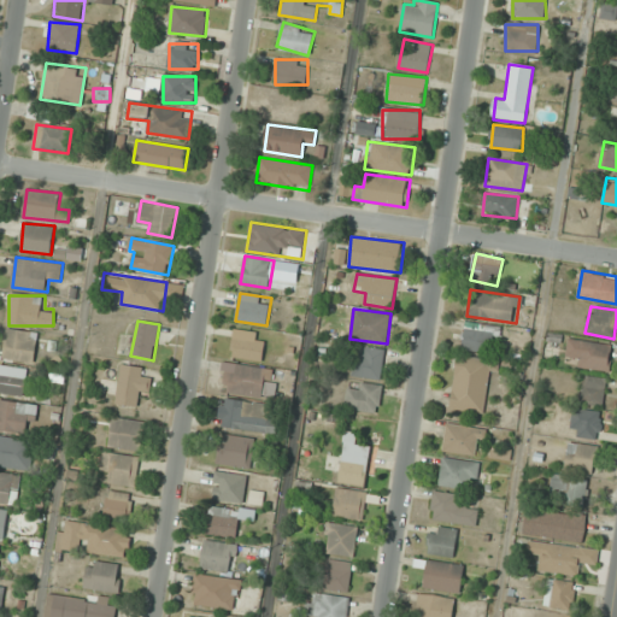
[(494,354),(500,328),(466,321),(460,347),(494,354)]
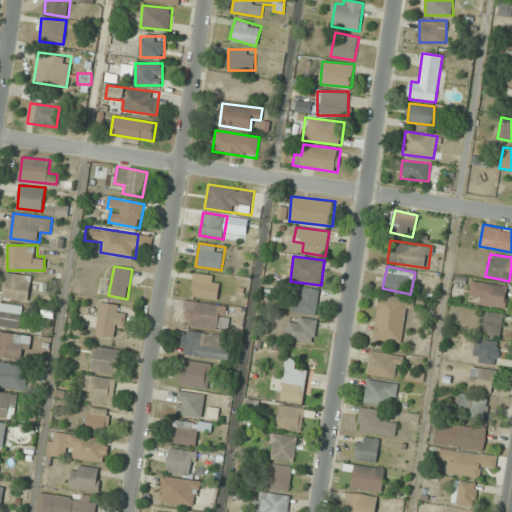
[(32,276),(4,272),(1,296),(29,300),(32,276)]
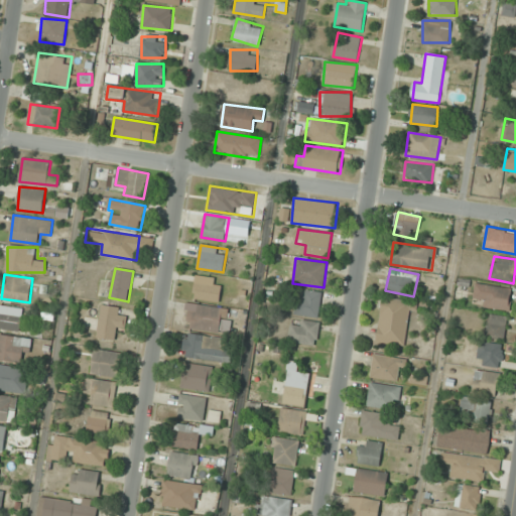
[(192,297),(219,301),(222,279),(197,275),(192,297)]
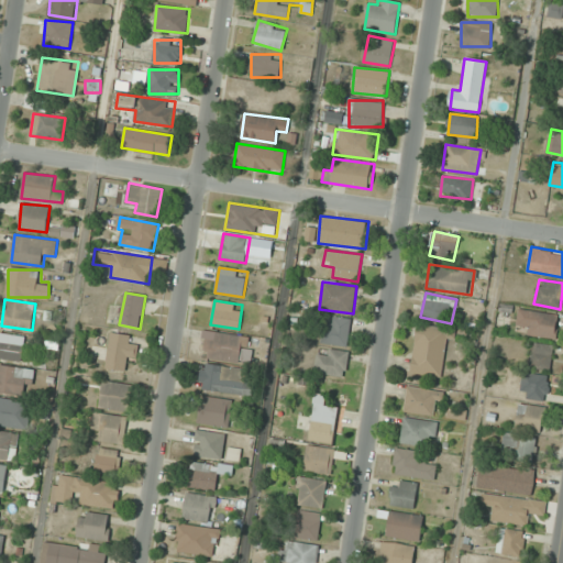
[(554,338),(558,315),(519,309),(516,332),(554,338)]
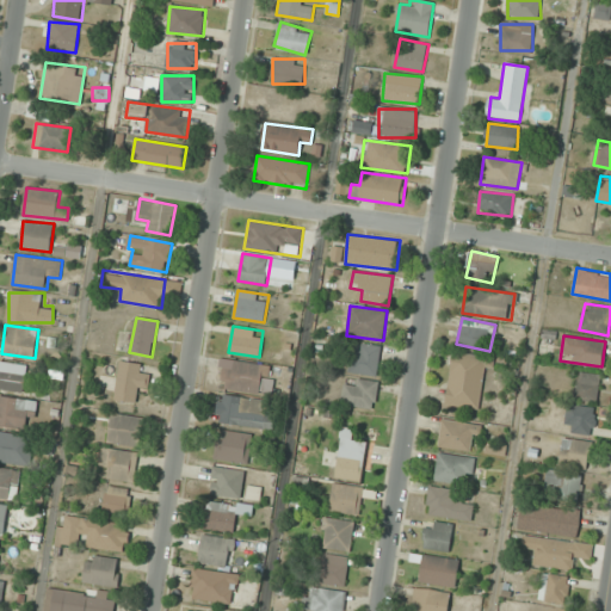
[(377,376),(383,347),(355,341),(350,371),(377,376)]
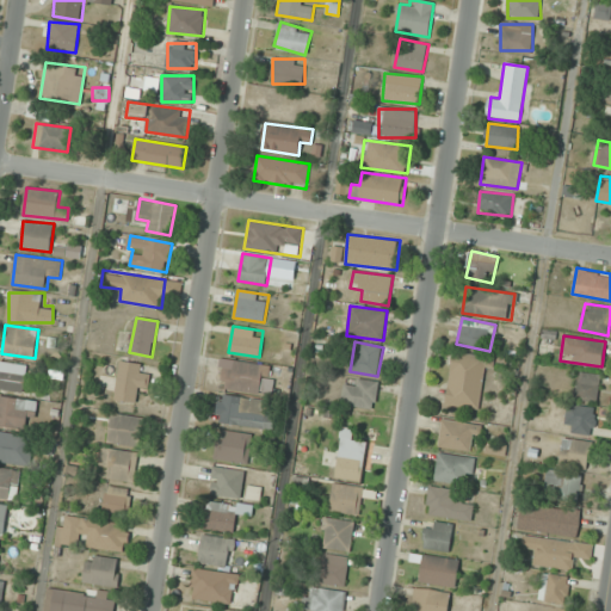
[(445,405),(479,409),(485,368),(494,370),(497,357),(452,351),(445,405)]
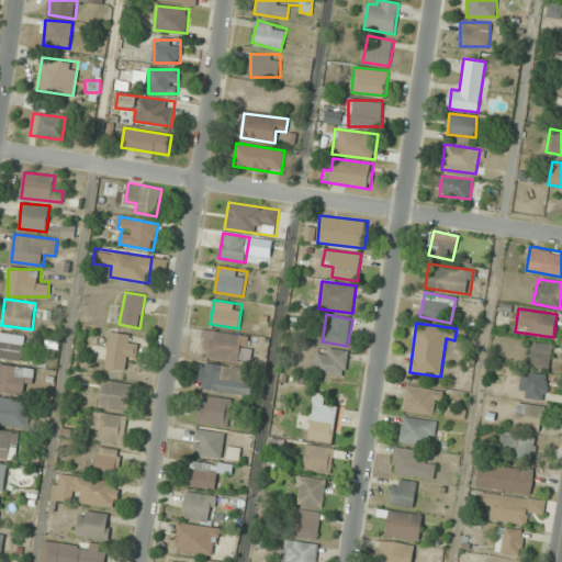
[(239,361),(242,334),(210,332),(206,358),(239,361)]
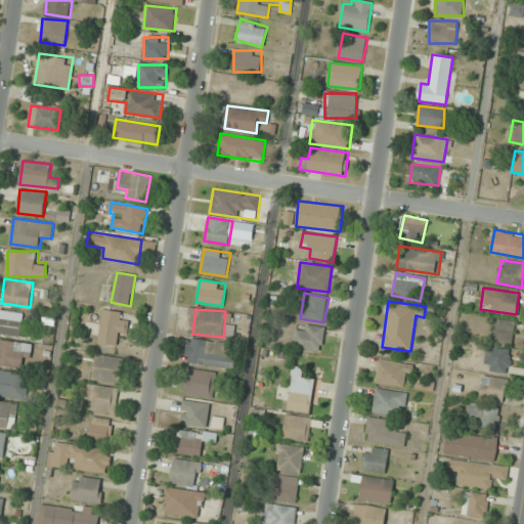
[(0,336),(24,333),(20,310),(0,313),(0,336)]
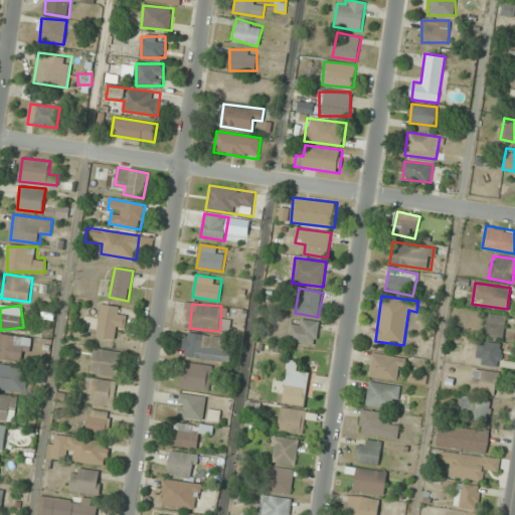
[(117,330),(125,330),(125,307),(100,306),(100,338),(117,338),(117,330)]
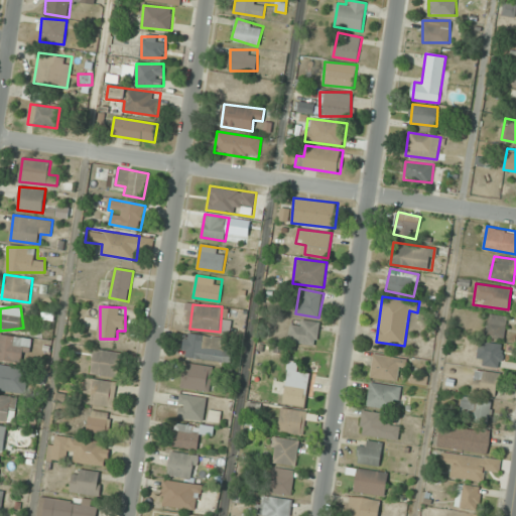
[(505,339),(508,315),(488,313),(486,337),(505,339)]
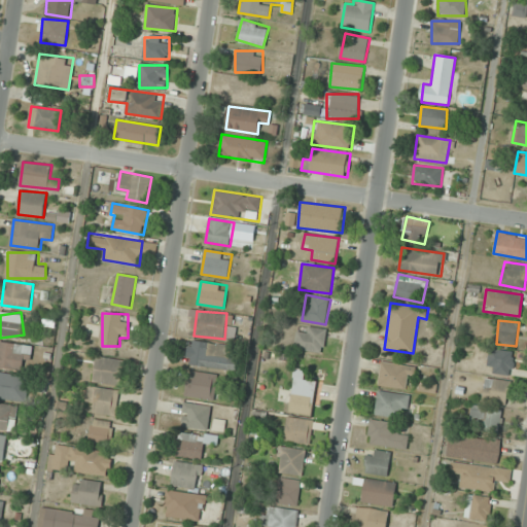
[(324,352),(326,328),(297,326),(295,349),(324,352)]
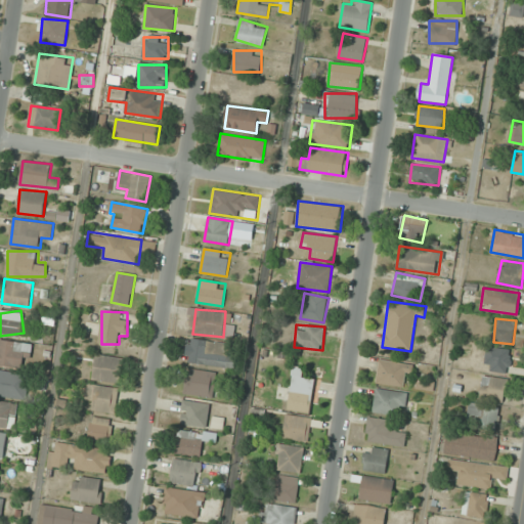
[(33,345),(0,338),(0,364),(28,369),(33,345)]
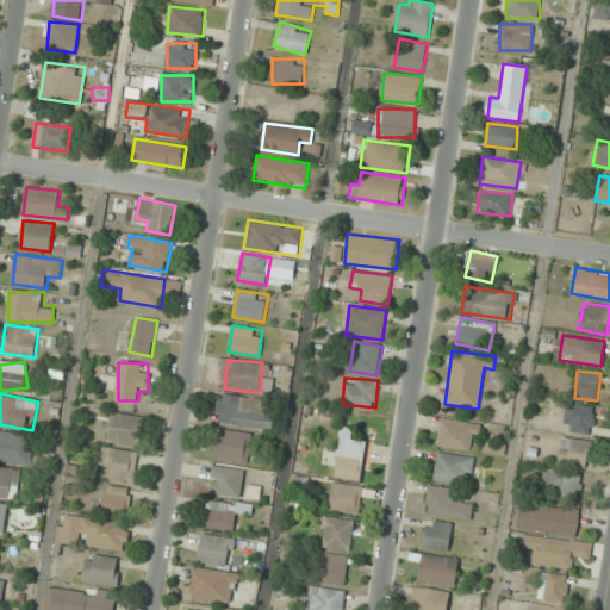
[(216,421),(269,428),(274,400),(219,393),(216,421)]
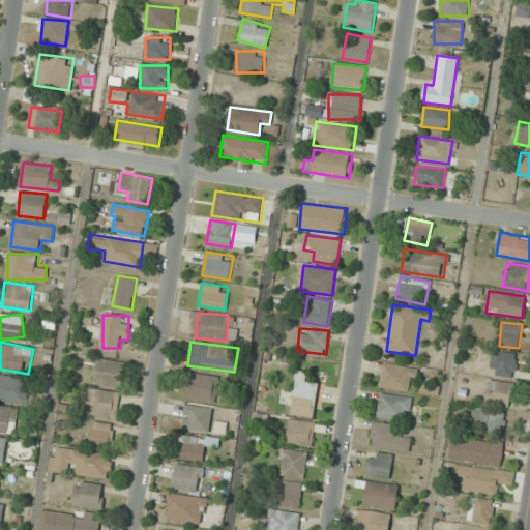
[(514,377),(518,354),(493,351),(490,375),(514,377)]
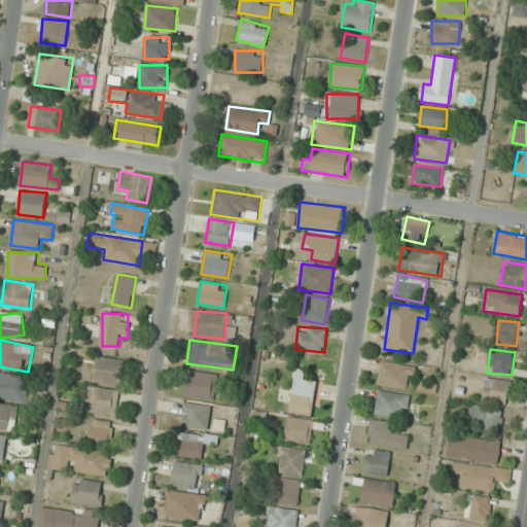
[(120,384),(125,360),(97,356),(94,381),(120,384)]
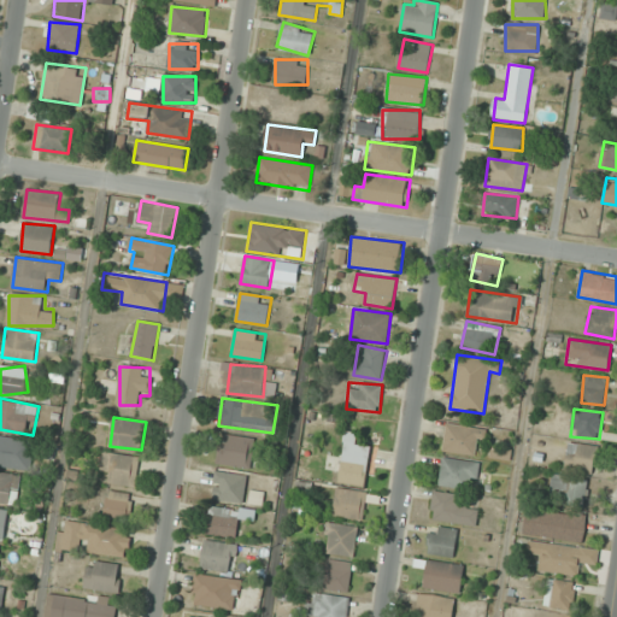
[(485,428),(447,422),(442,450),(481,456),(485,428)]
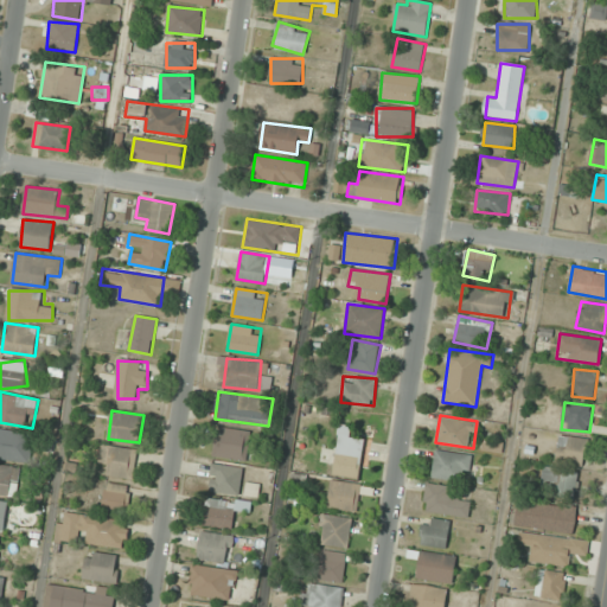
[(351,426),(342,423),(332,473),(363,479),(370,441),(349,436),(351,426)]
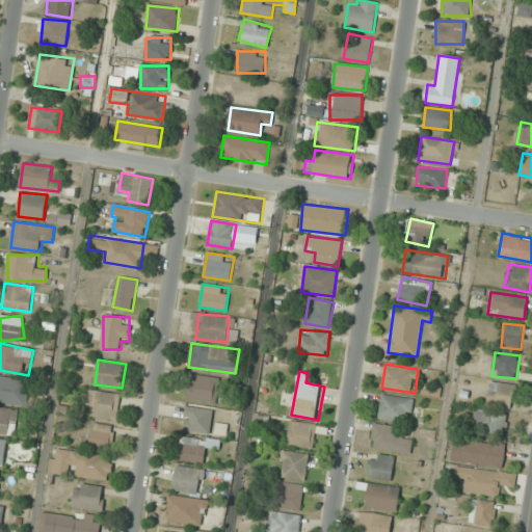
[(189,400),(217,403),(219,377),(191,374),(189,400)]
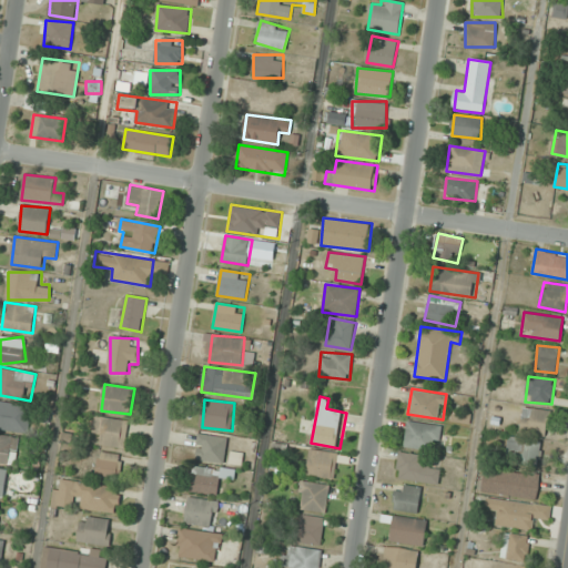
[(30,404),(0,401),(0,429),(28,433),(30,404)]
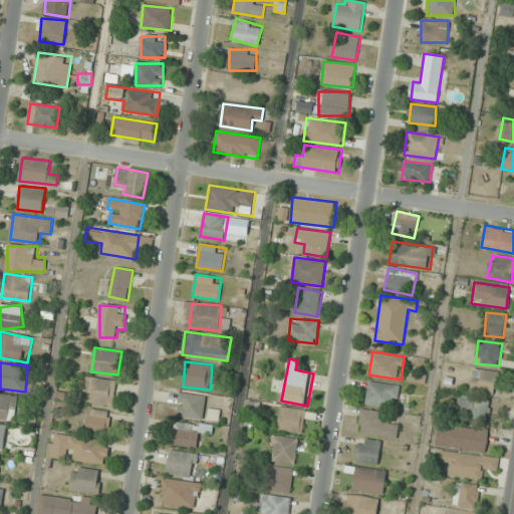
[(494,395),(498,372),(474,367),(471,391),(494,395)]
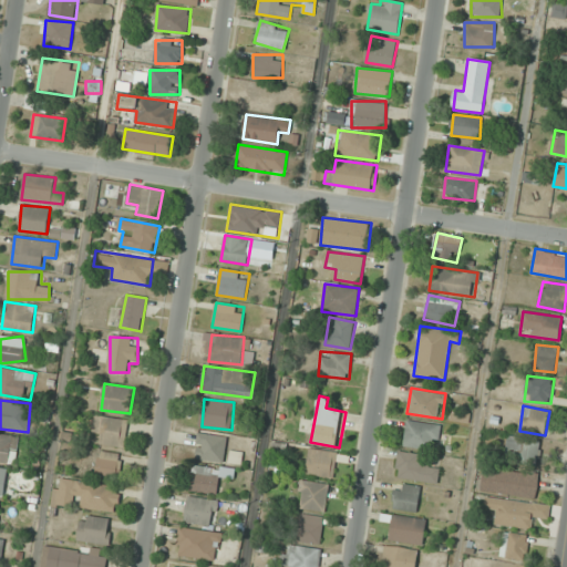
[(101,433),(100,444),(126,446),(129,419),(94,416),(93,433),(101,433)]
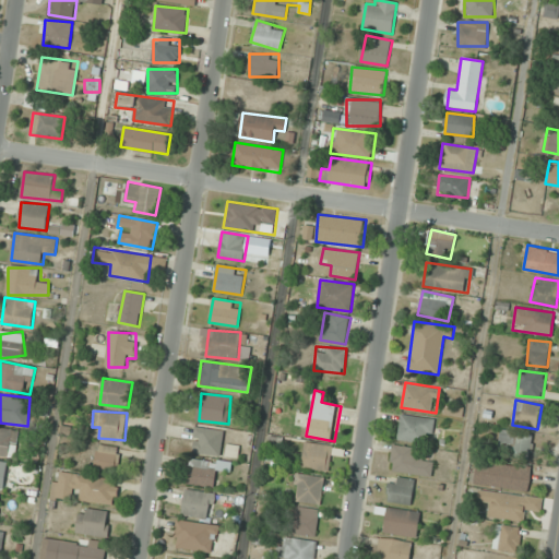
[(396,435),(426,447),(436,424),(406,412),(396,435)]
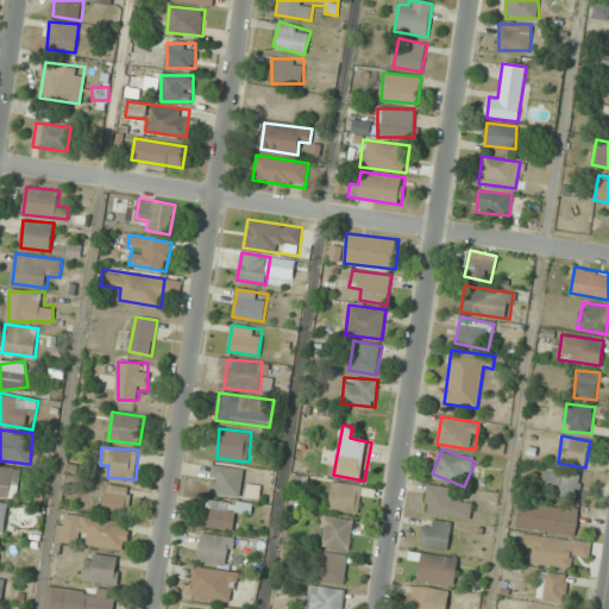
[(211,494),(242,496),(244,468),(213,465),(211,494)]
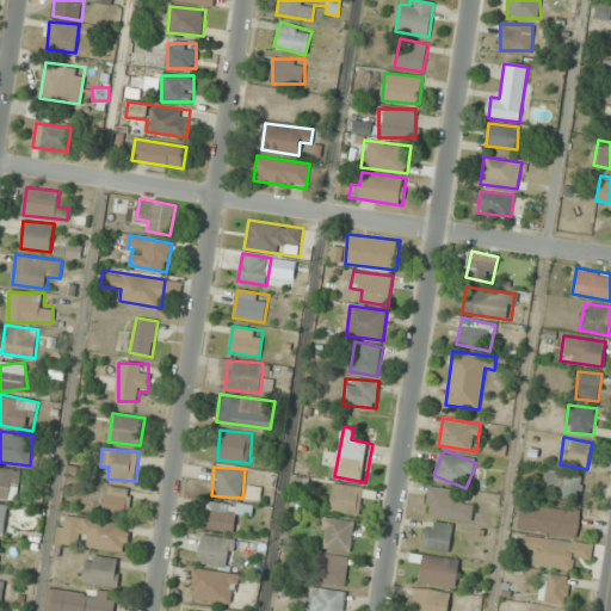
[(18,471),(0,468),(0,498),(13,500),(18,471)]
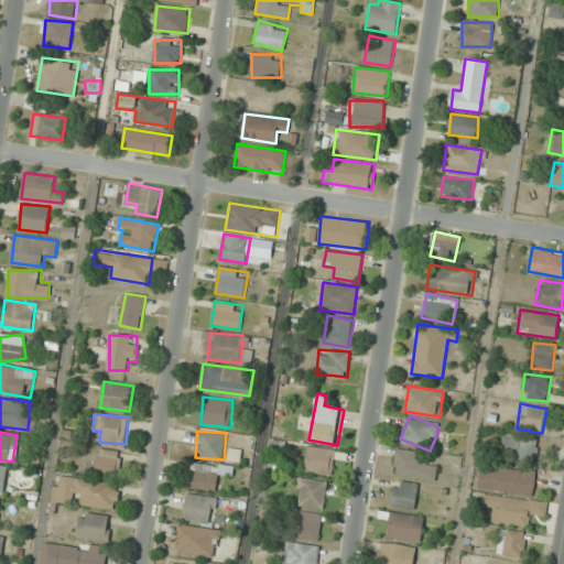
[(538,437),(506,434),(503,457),(535,461),(538,437)]
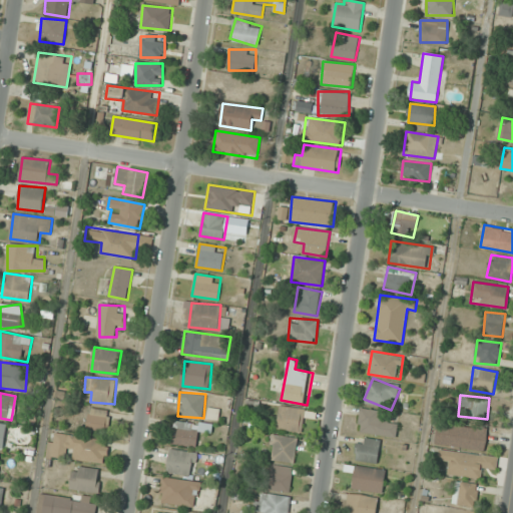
[(302,432),(306,410),(281,405),(277,428),(302,432)]
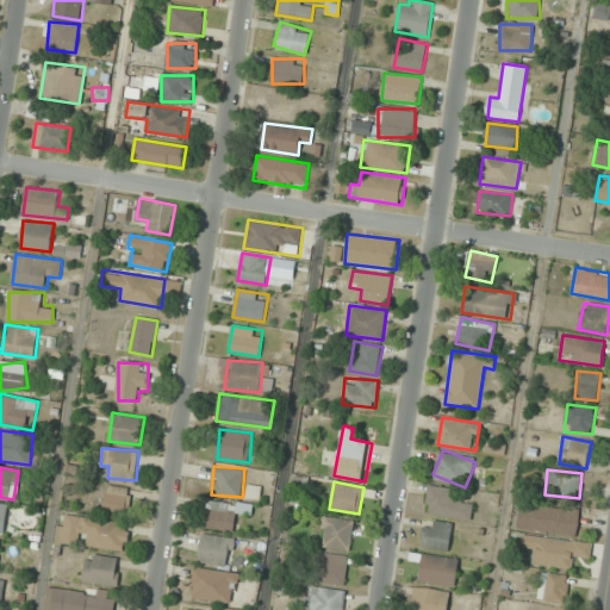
[(104,512),(129,515),(132,487),(106,485),(104,512)]
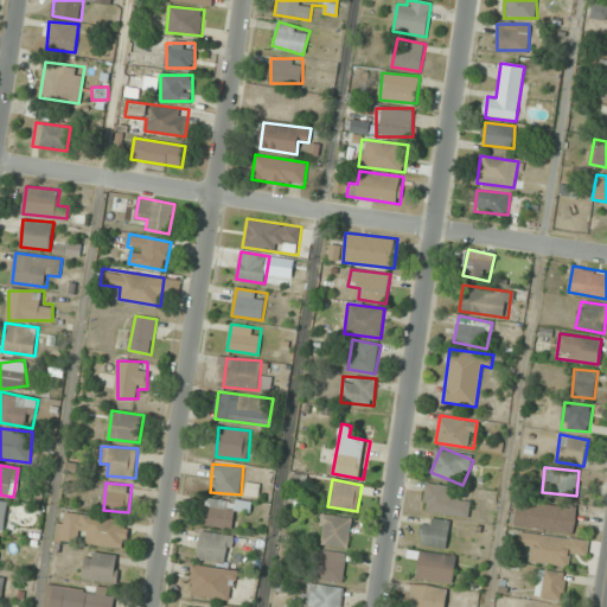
[(468,517),(471,500),(459,499),(460,487),(427,484),(423,511),(468,517)]
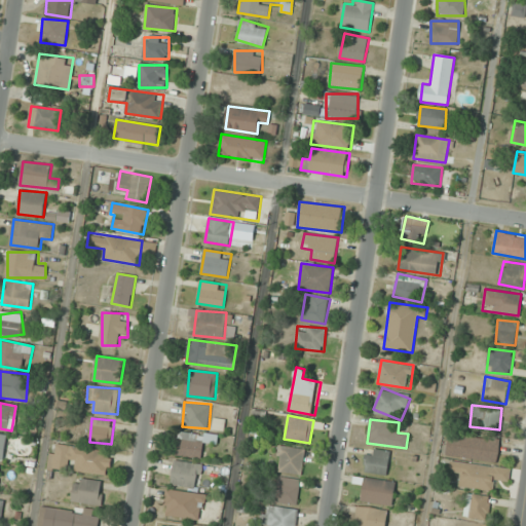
[(216,443),(217,436),(179,430),(175,454),(201,458),(204,442),(216,443)]
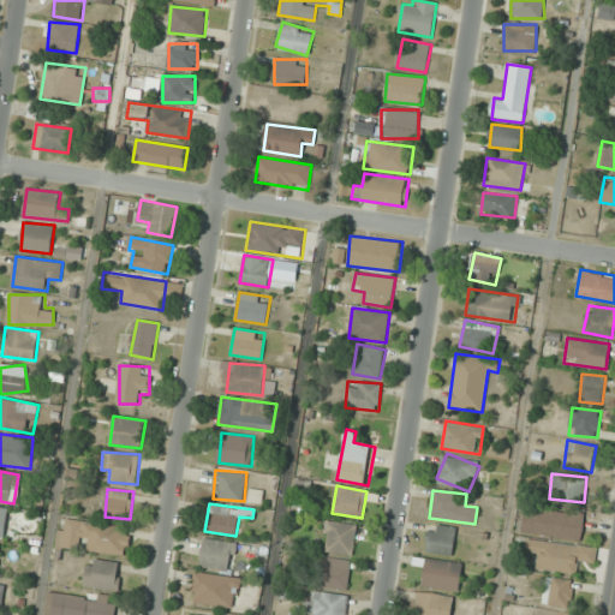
[(585,514),(525,507),(521,532),(581,541),(585,514)]
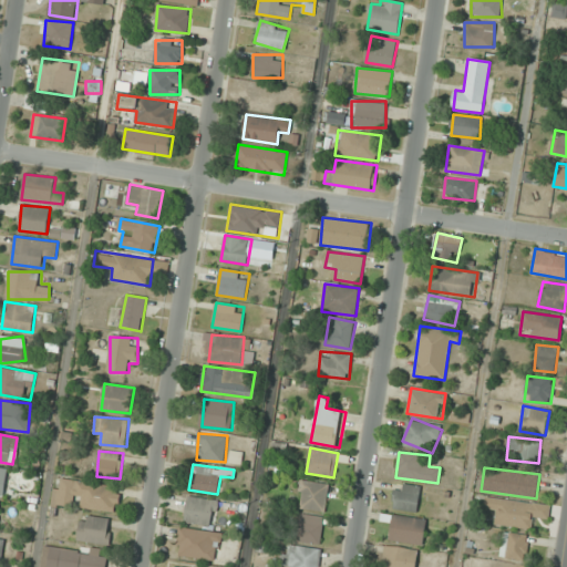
[(75,507),(114,513),(117,485),(61,478),(60,487),(54,486),(52,506),(75,508),(75,507)]
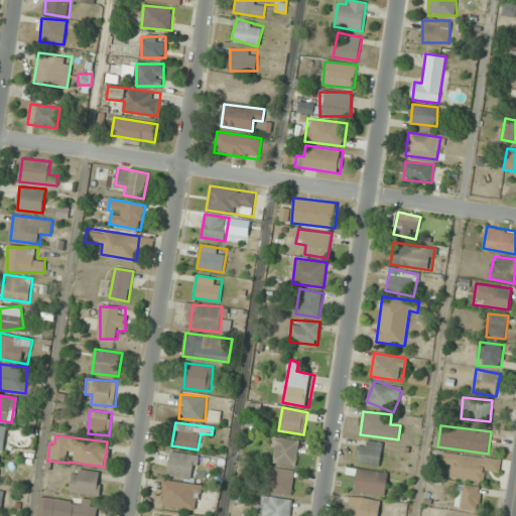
[(299,440),(273,437),(271,463),(297,466),(299,440)]
